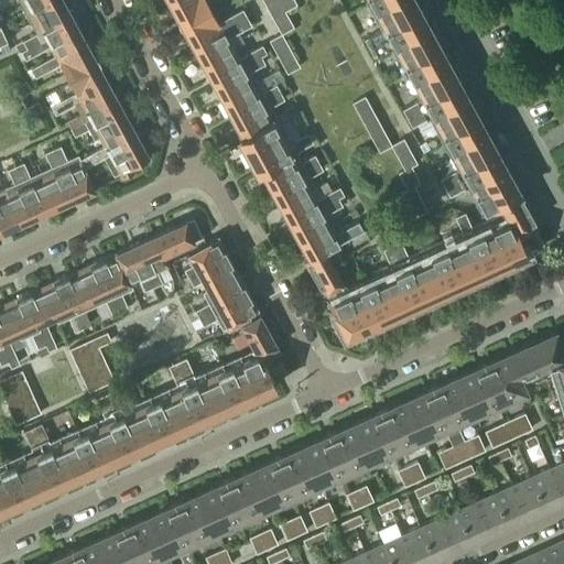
[(31,10),(35,18),(65,1),(63,0),(19,0),(25,12),(31,10)]
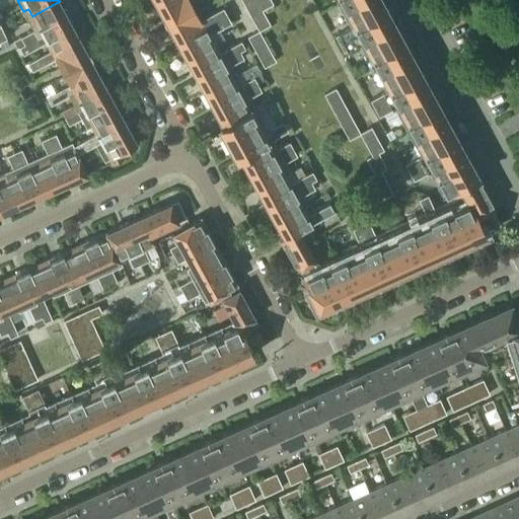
[(167,0),(159,5),(168,21),(195,7),(191,0),(167,0)]
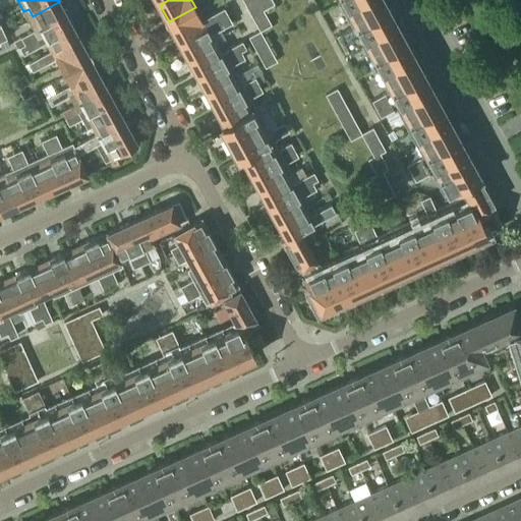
[(274,4),(272,0),(242,0),(259,30),(271,23),(263,9),(274,4)]
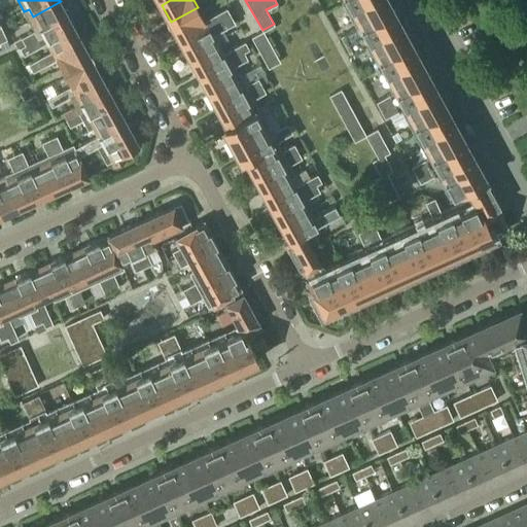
[(397,16),(388,0),(350,0),(348,1),(360,25),(341,35),(346,45),(397,16)]
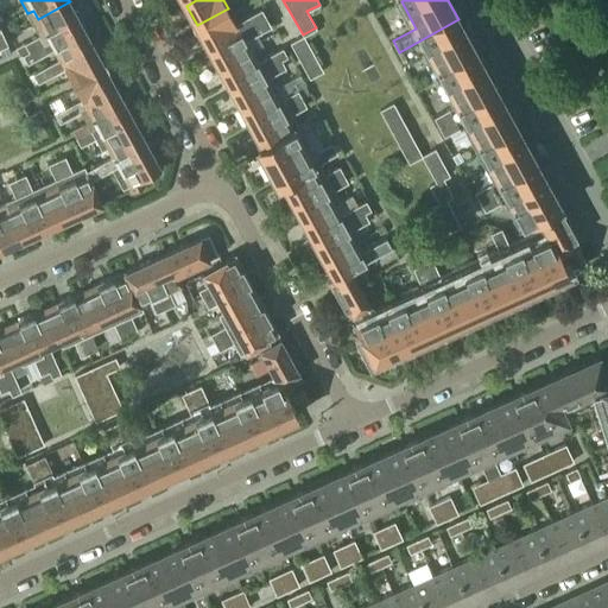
[(81,23),(70,1),(38,19),(45,31),(38,35),(16,46),(19,55),(23,54),(81,23)]
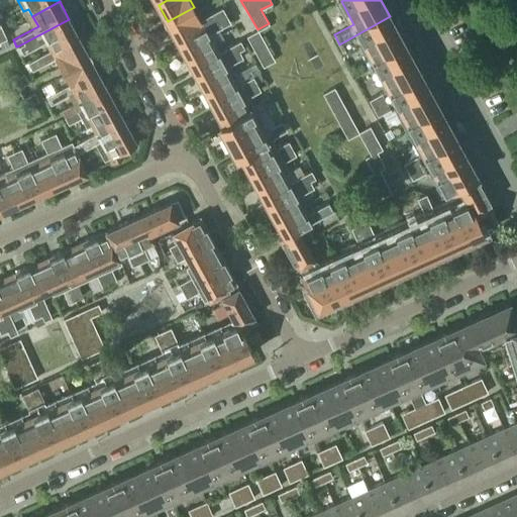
[(201,19),(194,7),(168,21),(177,37),(225,11),(222,7),(201,19)]
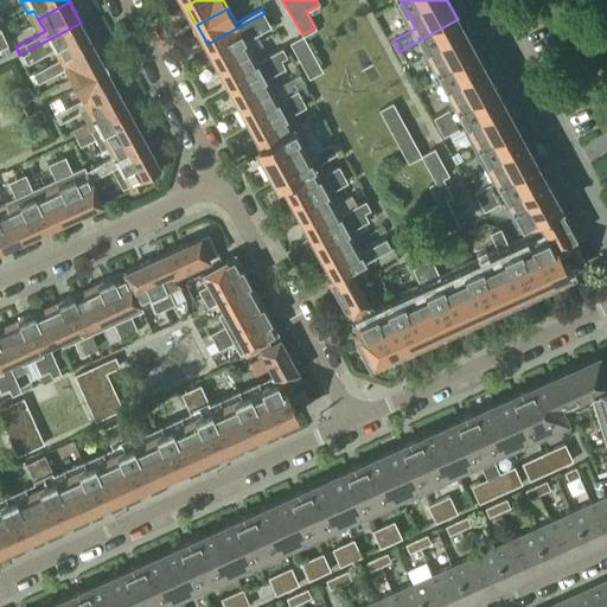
[(264,13),(208,44),(218,64),(249,46),(244,39),(270,25),(264,13)]
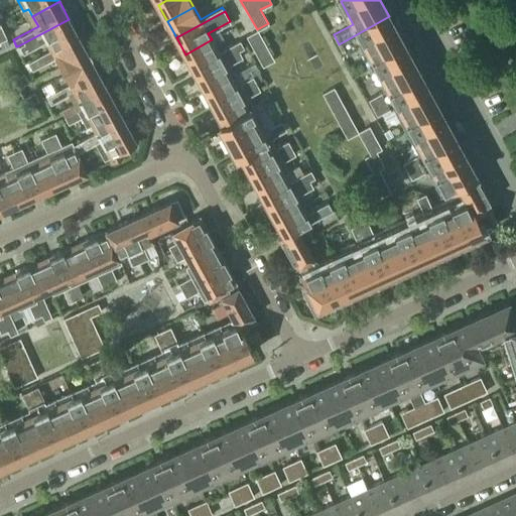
[(362,40),(376,66),(406,48),(389,16),(339,44),(343,51),(362,40)]
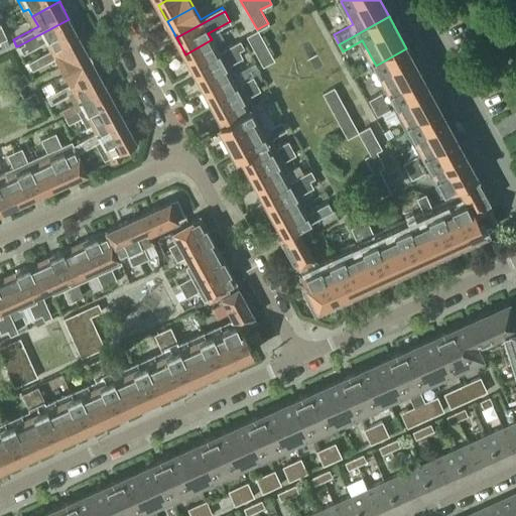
[(30,63),(79,37),(69,19),(19,45),(23,52),(40,43),(45,40),(50,49),(29,61),(30,63)]
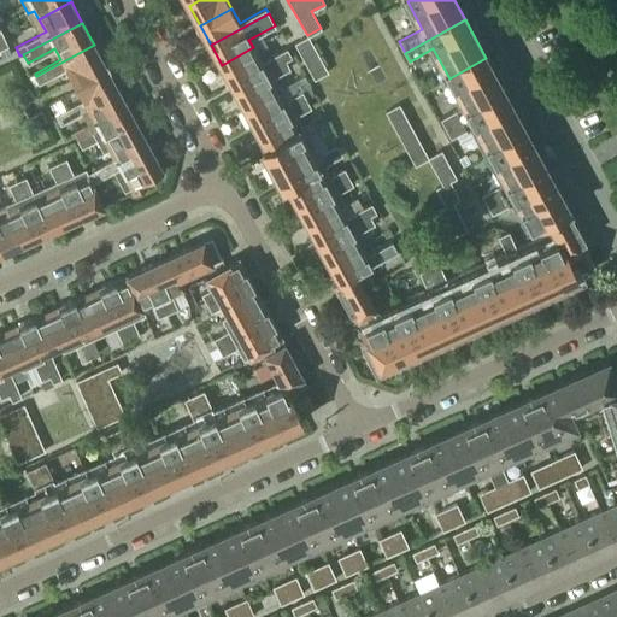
[(328,72),(307,37),(294,45),(315,80),(328,72)]
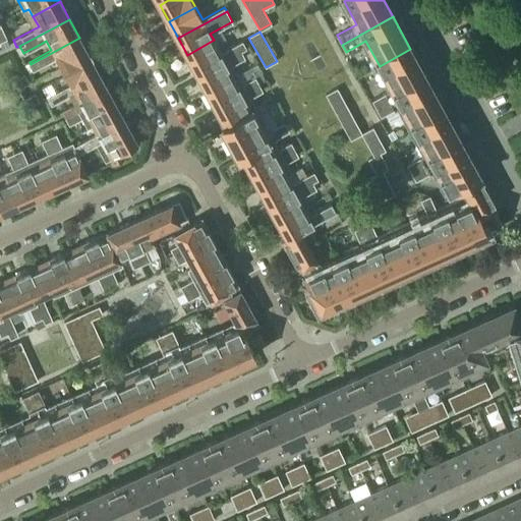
[(90,56),(79,38),(31,64),(34,70),(50,61),(56,58),(63,70),(90,56)]
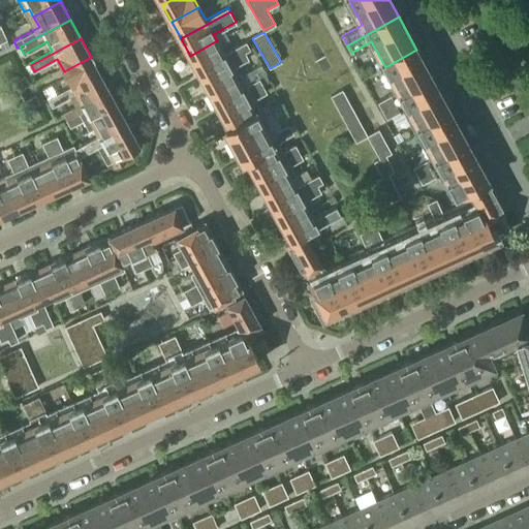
[(223,53),(217,40),(190,56),(198,72),(248,45),(246,40),(223,53)]
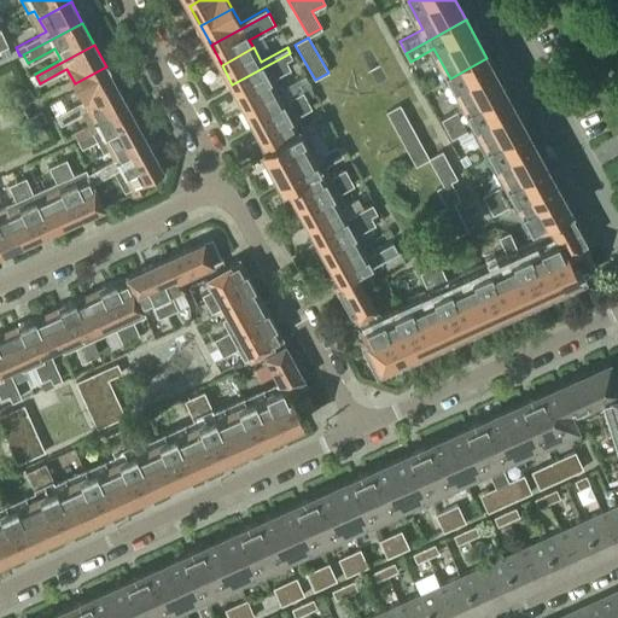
[(290,53),(232,85),(243,104),(275,87),(270,79),(297,65),(290,53)]
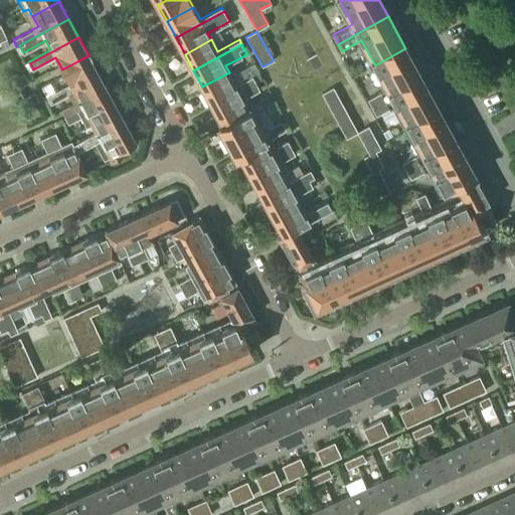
[(422,80),(405,48),(375,65),(387,89),(368,99),(373,108),(422,80)]
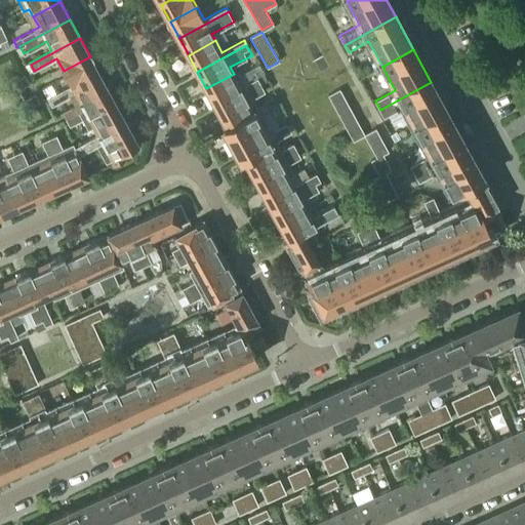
[(101,75),(90,56),(64,71),(71,84),(65,87),(47,96),(50,103),(101,75)]
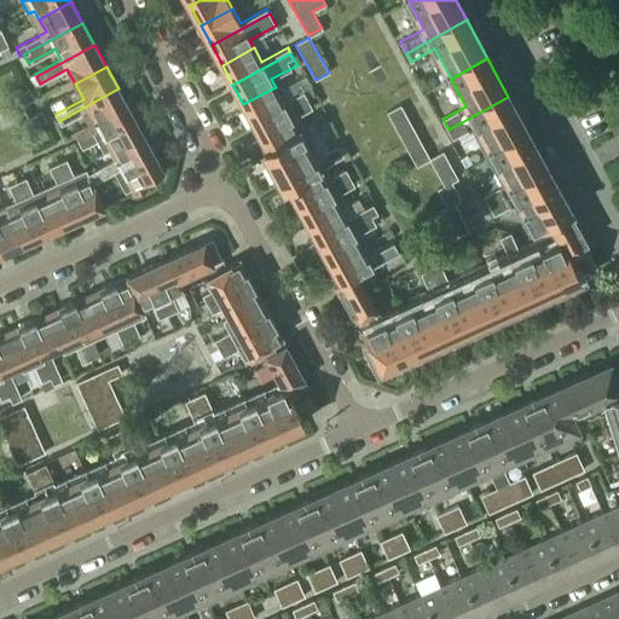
[(311,86),(302,91),(306,96),(307,99),(316,96),(311,86)]
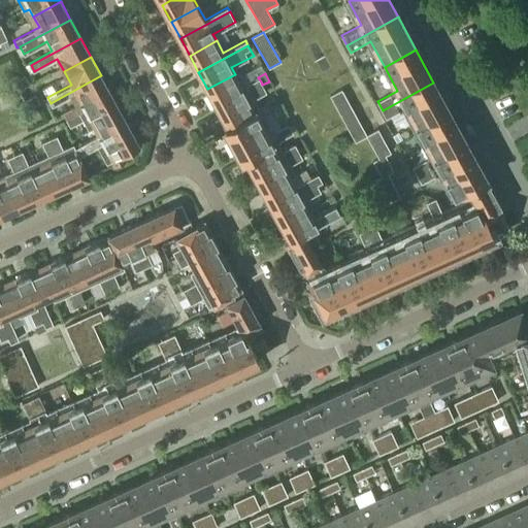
[(241,87),(235,74),(207,89),(217,106),(261,81),(258,77),(241,87)]
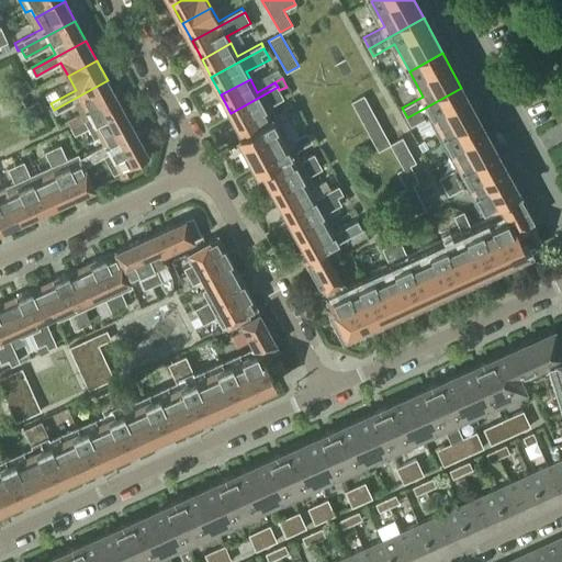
[(19,96),(31,89),(26,80),(14,87),(19,96)]
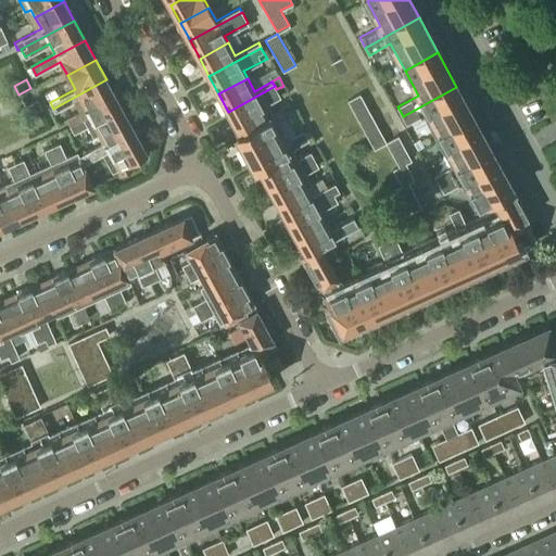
[(70,125),(116,99),(106,79),(53,109),(54,110),(73,100),(79,97),(85,108),(66,117),(70,125)]
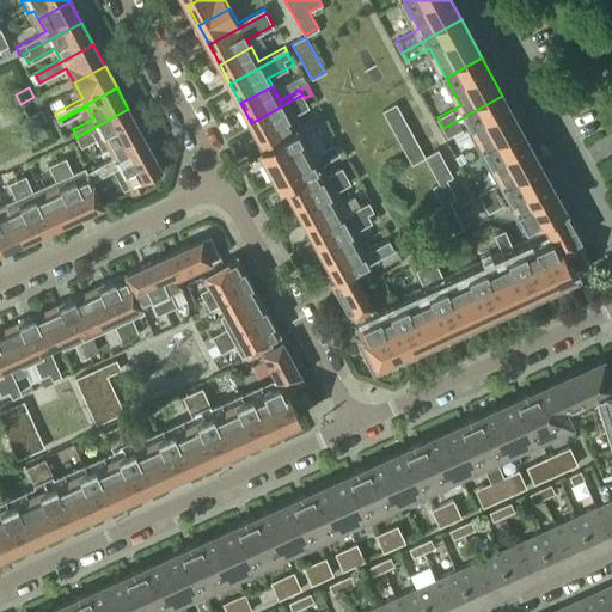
[(251,123),(262,142),(263,145),(294,127),(289,117),(308,106),(303,95),(251,123)]
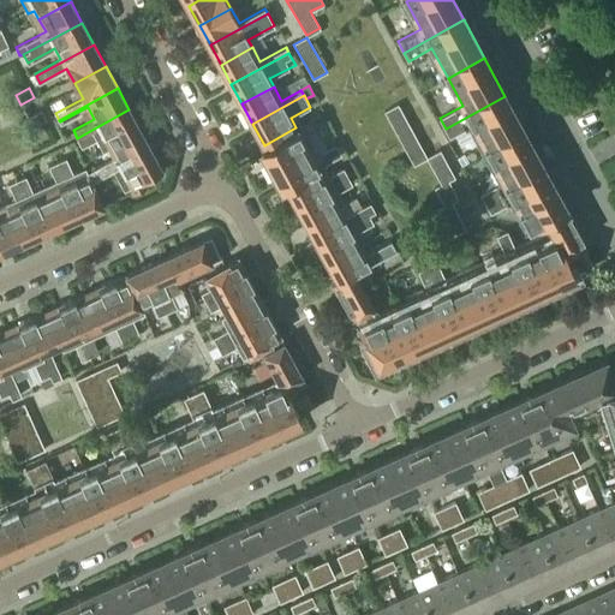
[(473,125),(489,154),(526,135),(505,96),(446,129),(451,137),(473,125)]
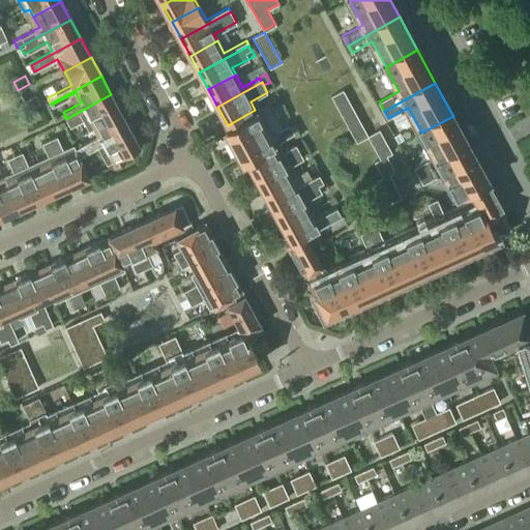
[(366,136),(343,89),(330,96),(355,142),(366,136)]
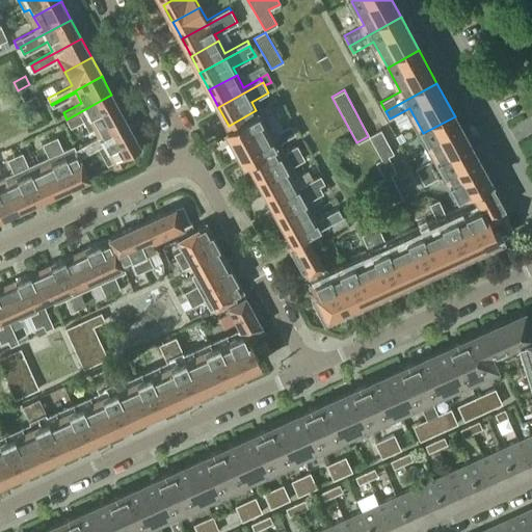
[(10,95),(17,106),(24,102),(18,90),(10,95)]
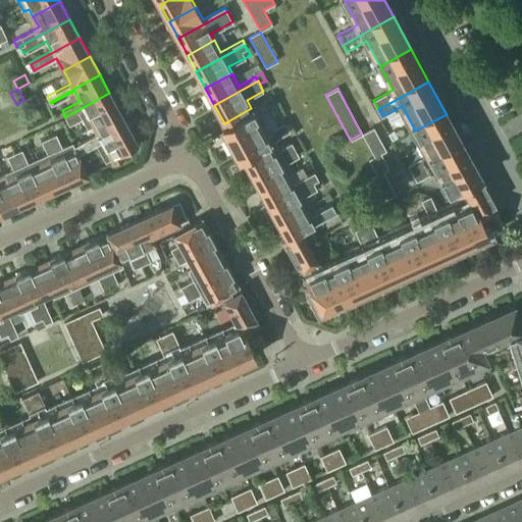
[(119,111),(109,93),(65,117),(69,124),(88,115),(93,125),(119,111)]
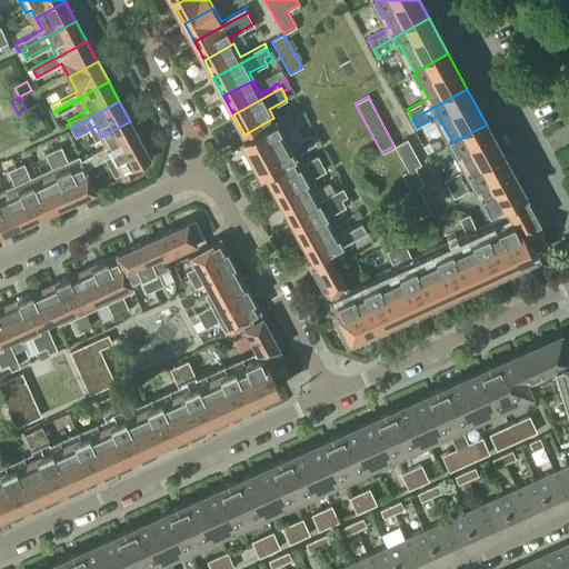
[(26,109),(30,117),(42,110),(38,102),(26,109)]
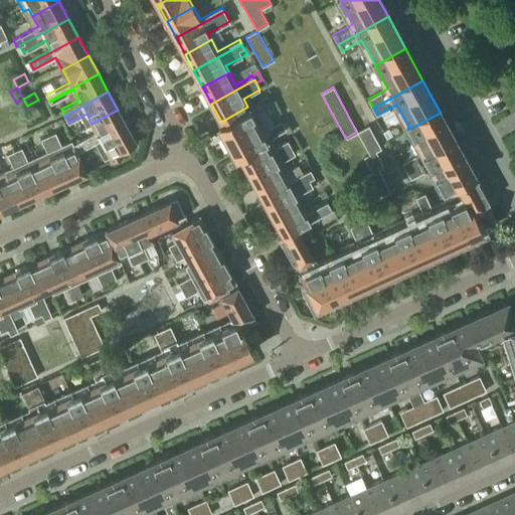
[(248,106),(247,107),(221,122),(217,124),(236,157),(239,155),(266,141),(286,130),(281,121),(263,131),(248,106)]
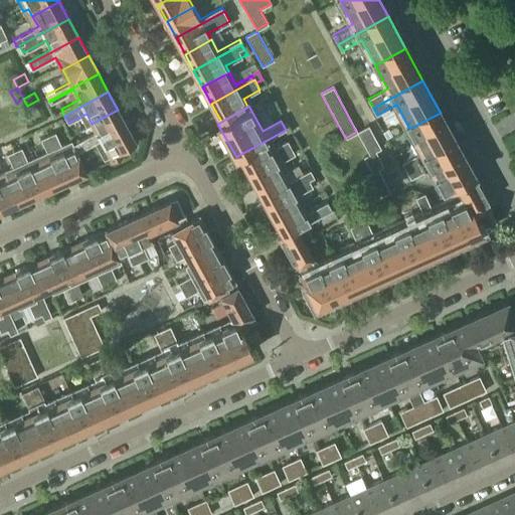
[(128,128),(118,110),(92,124),(96,132),(90,135),(91,135),(73,144),(76,151),(94,142),(96,145),(128,128)]
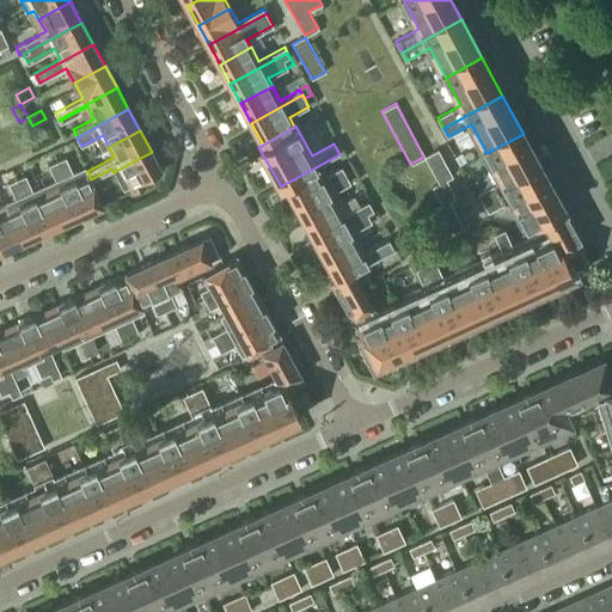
[(544,172),(524,134),(487,153),(502,182),(479,195),(484,204),(544,172)]
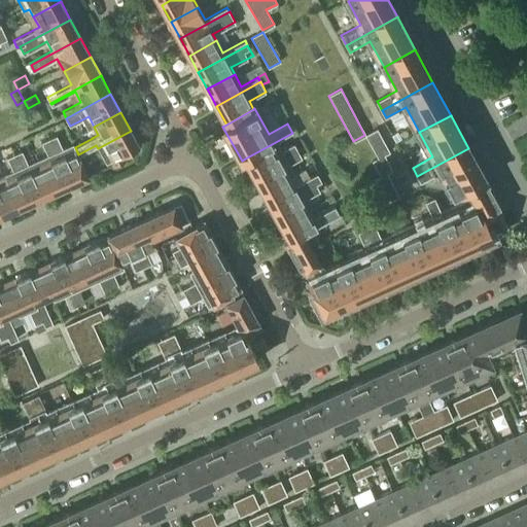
[(389,152),(377,129),(365,135),(377,157),(372,161),(381,176),(375,179),(387,202),(398,196),(386,173),(392,170),(384,154),(389,152)]
